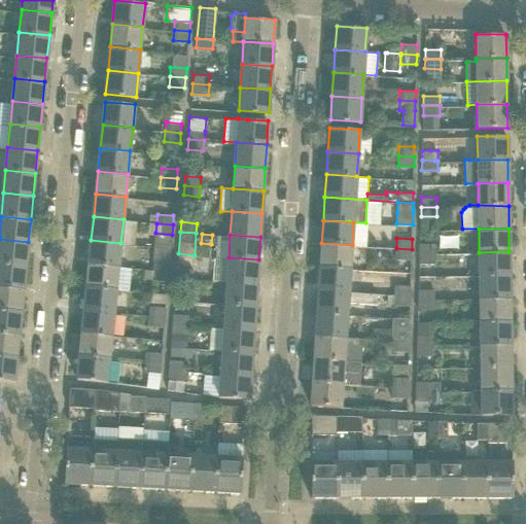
[(0,239),(0,262),(26,265),(28,242),(0,239)]
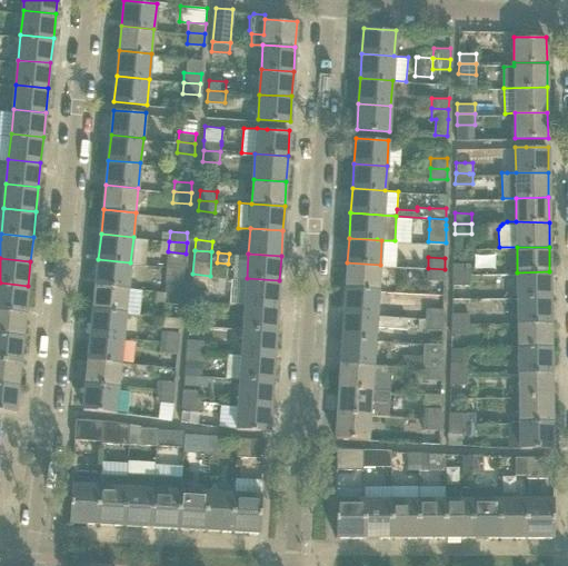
[(98,259),(96,284),(128,287),(130,262),(98,259)]
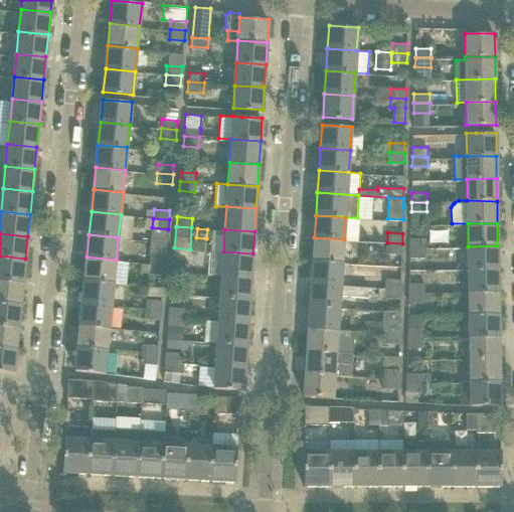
[(314,237),(313,260),(342,262),(344,239),(314,237)]
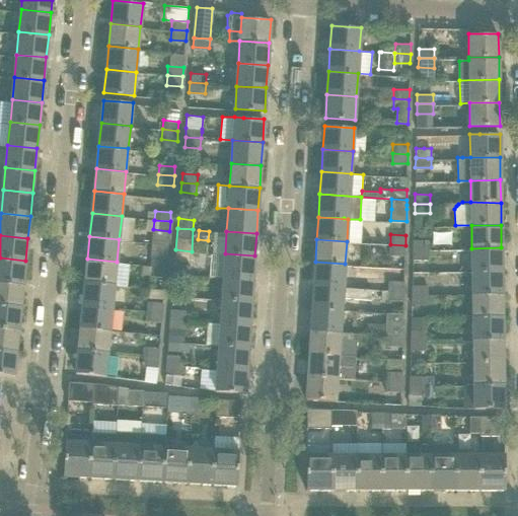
[(414,239),(414,249),(429,248),(429,239),(414,239)]
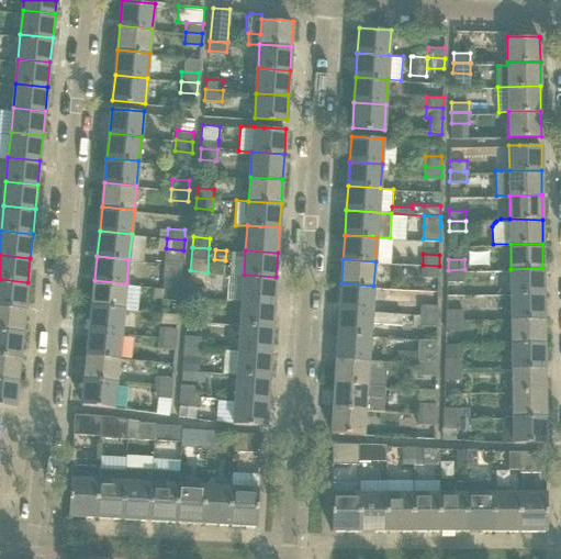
[(439,266),(423,265),(422,275),(439,276),(439,266)]
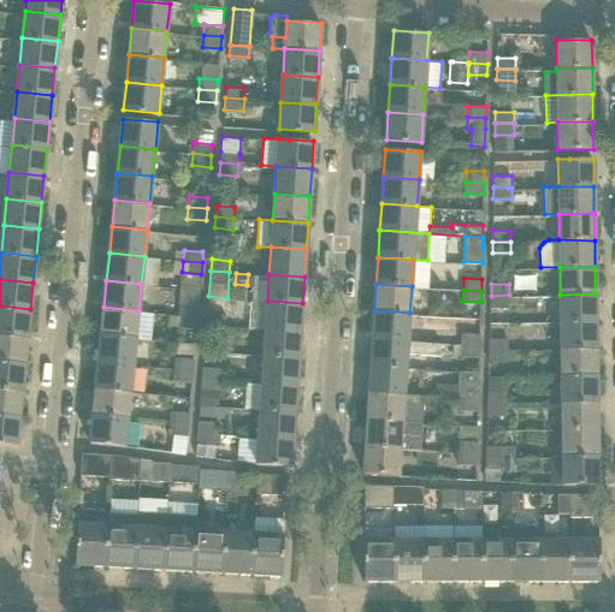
[(560,295),(560,321),(596,321),(595,293),(560,295)]
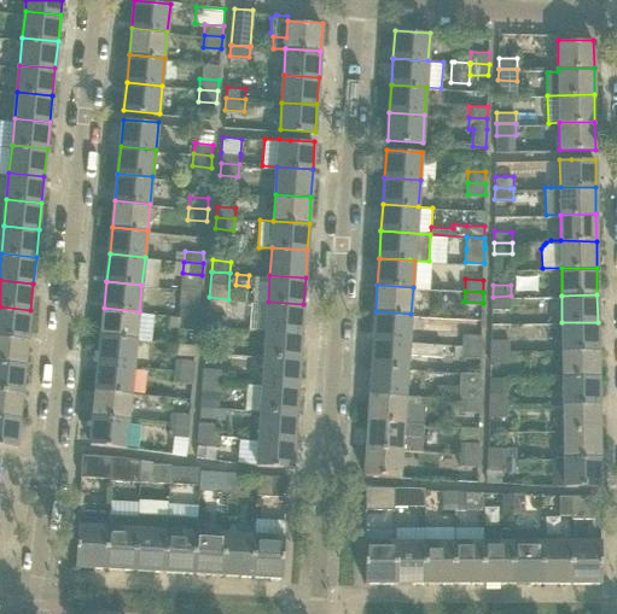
[(511,296),(493,297),(493,308),(511,308),(511,296)]
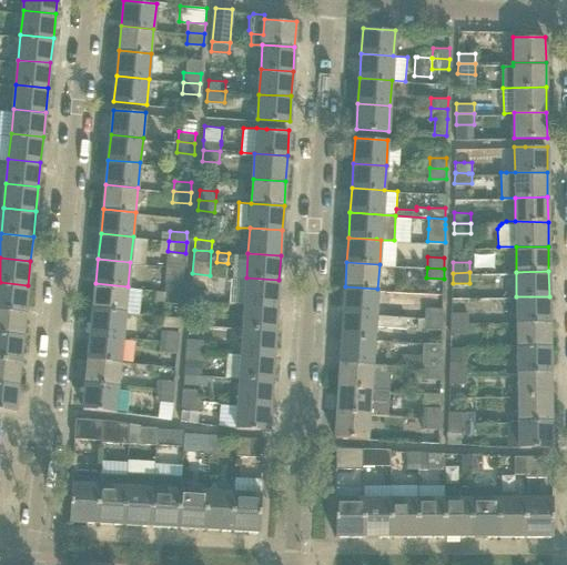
[(246,278),(244,303),(277,305),(279,280),(246,278)]
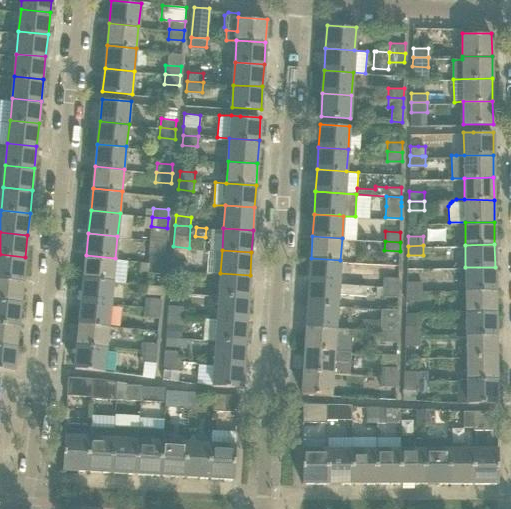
[(149,252),(148,261),(164,263),(165,253),(149,252)]
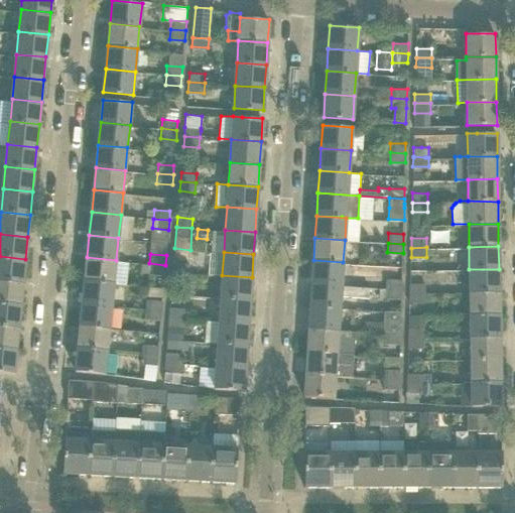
[(0,256),(0,279),(23,282),(25,259),(0,256)]
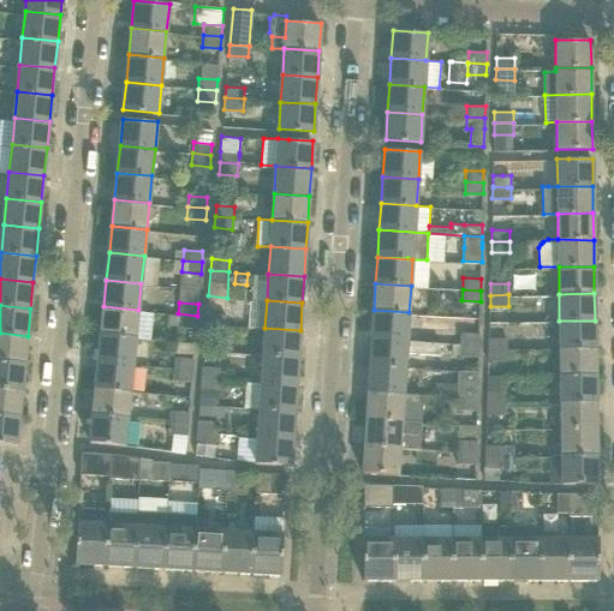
[(103,306),(101,333),(136,336),(138,310),(103,306)]
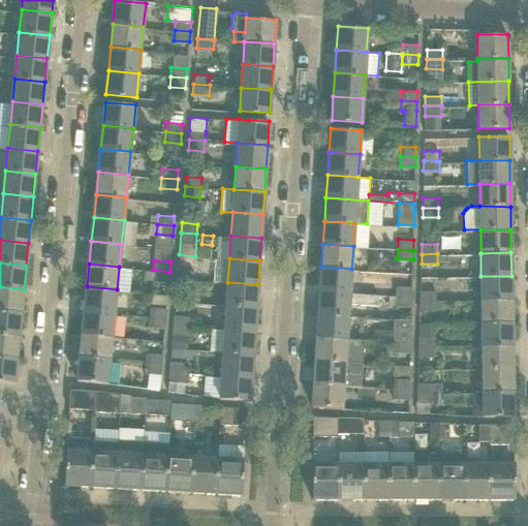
[(321,267),(319,290),(350,292),(351,269),(321,267)]
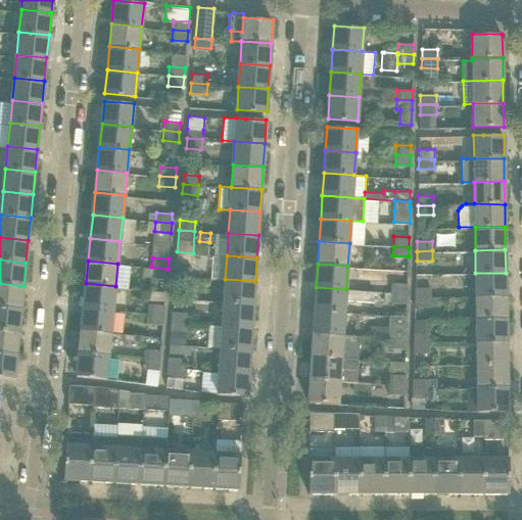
[(176,266),(175,275),(190,276),(191,267),(176,266)]
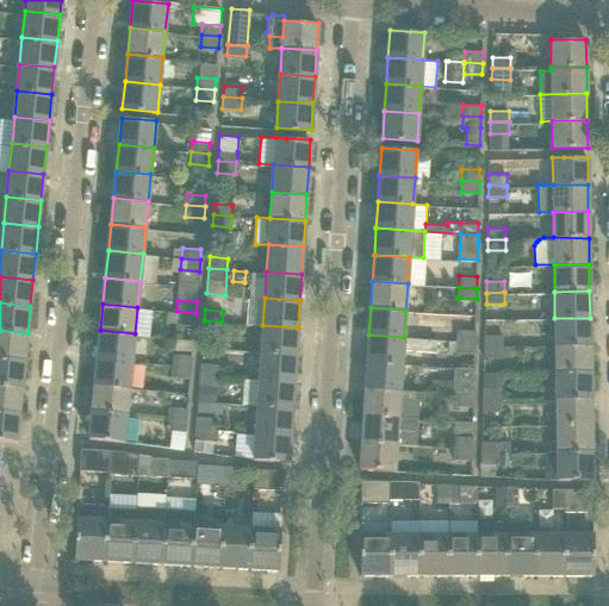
[(196,313),(176,311),(176,323),(194,324),(196,313)]
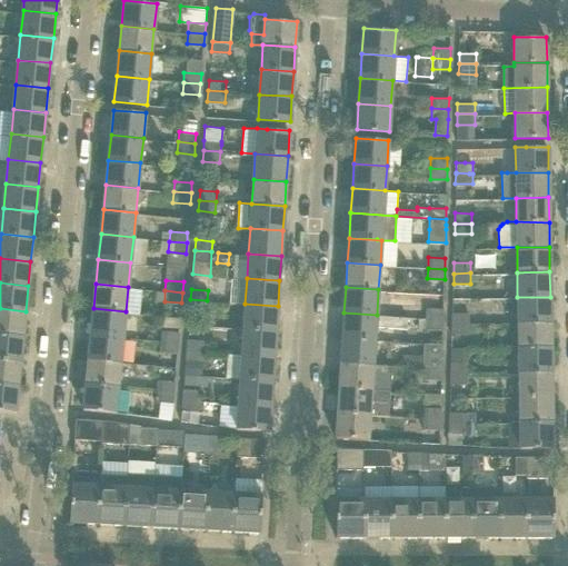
[(517,297),(518,323),(550,321),(550,297),(517,297)]
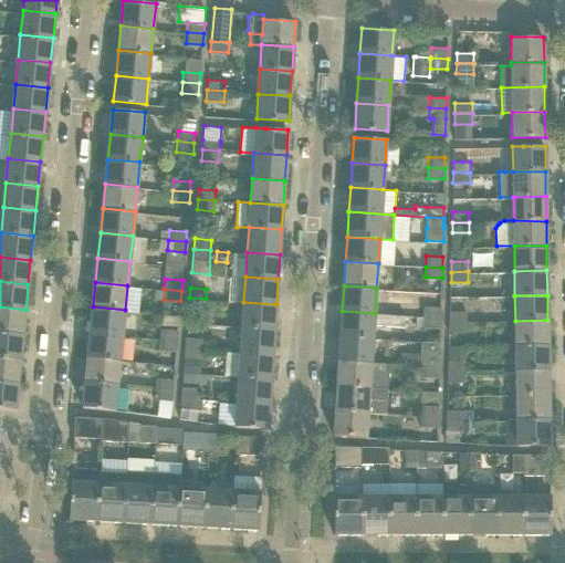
[(206,299),(189,298),(188,309),(206,310),(206,299)]
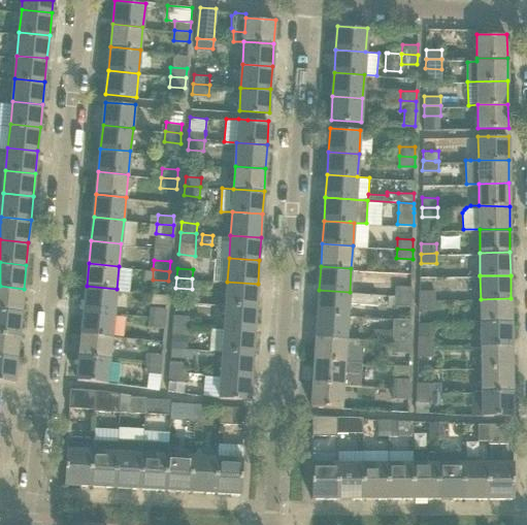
[(227,282),(226,304),(256,306),(258,284),(227,282)]
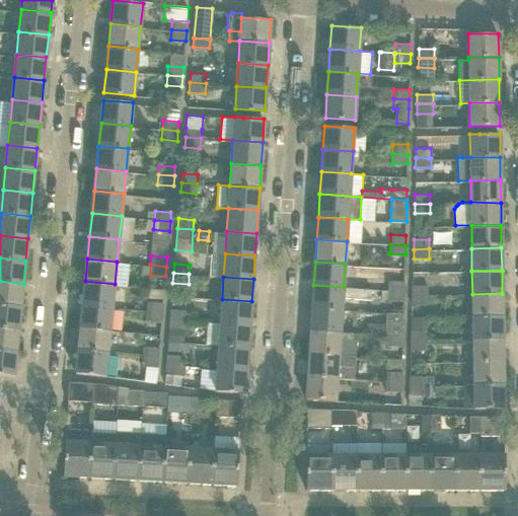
[(389,280),(388,290),(404,291),(404,281),(389,280)]
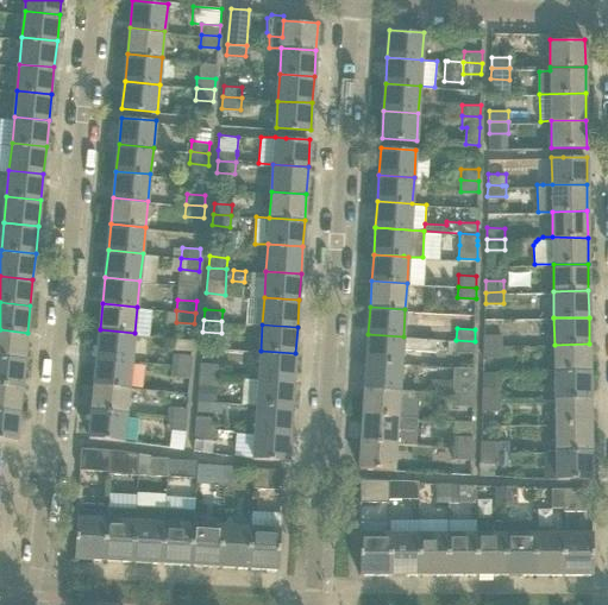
[(0,329),(0,357),(25,359),(27,333),(0,329)]
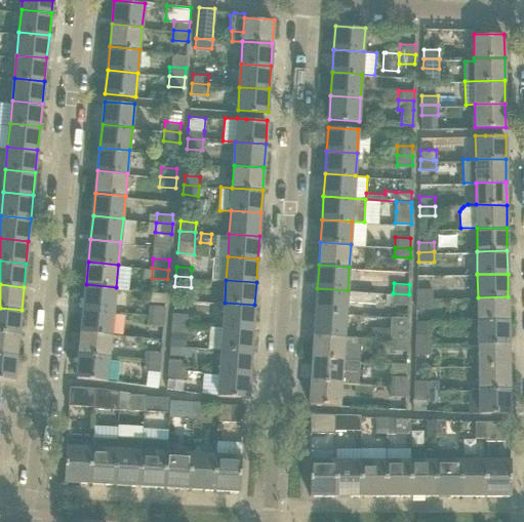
[(86,284),(84,307),(114,310),(116,287),(86,284)]
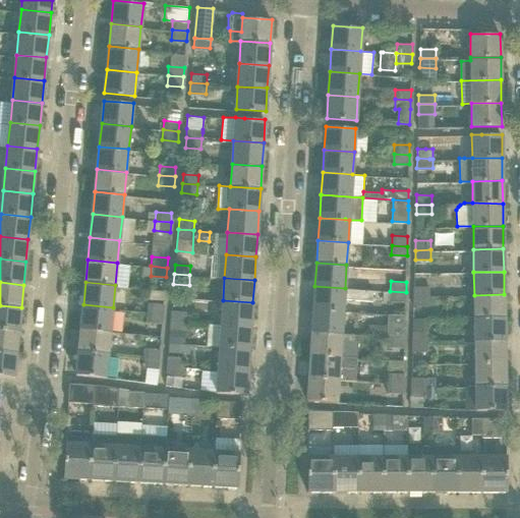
[(314,286),(313,308),(343,310),(344,298),(372,300),(373,290),(345,288),(314,286)]
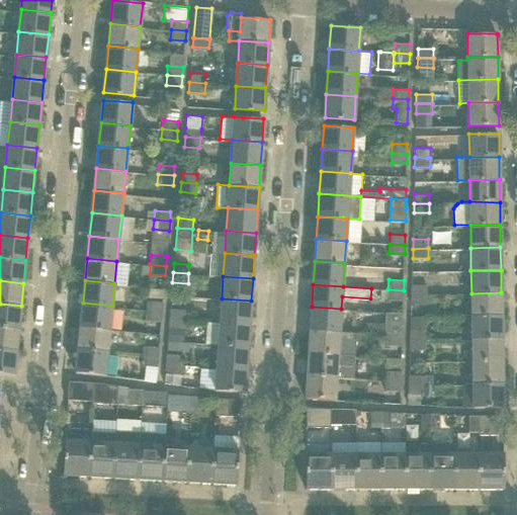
[(412,284),(412,294),(427,293),(427,284),(412,284)]
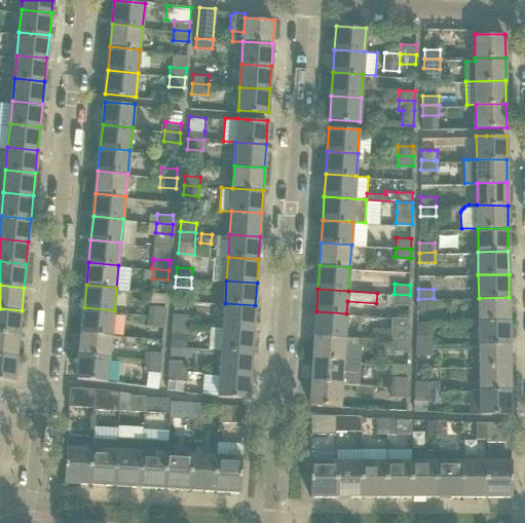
[(410,295),(394,294),(394,303),(409,304),(410,295)]
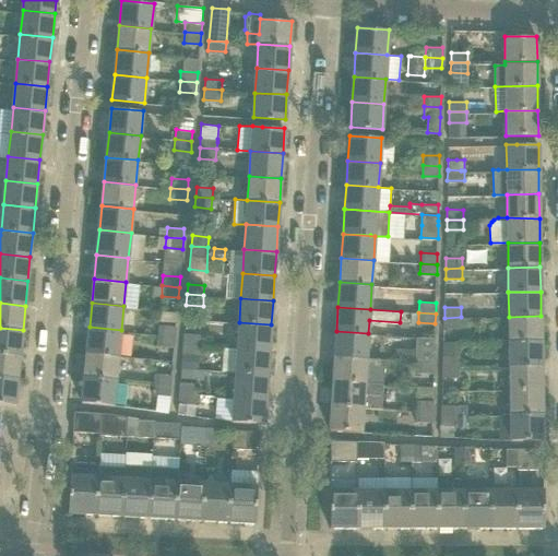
[(509,317),(509,341),(541,341),(541,316),(509,317)]
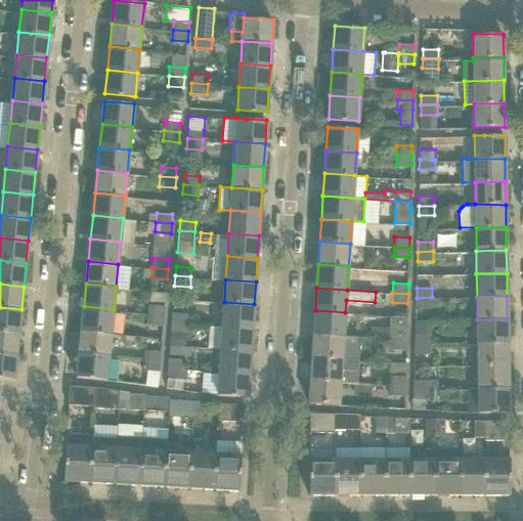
[(432,297),(417,298),(416,307),(432,307),(432,297)]
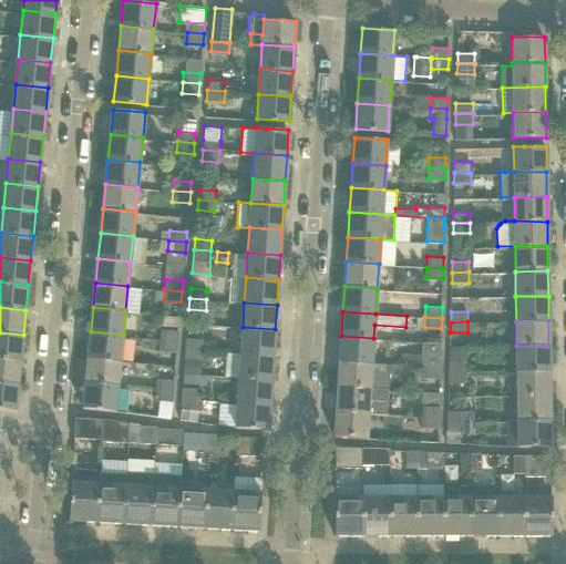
[(243,327),(240,351),(274,354),(275,329),(243,327)]
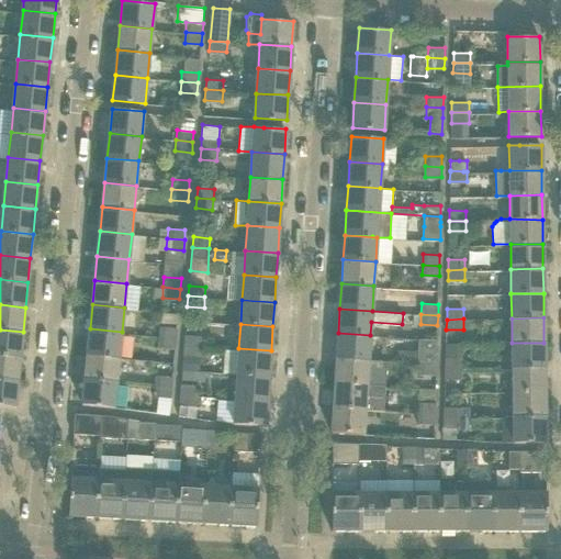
[(159,326),(159,336),(176,337),(177,327),(159,326)]
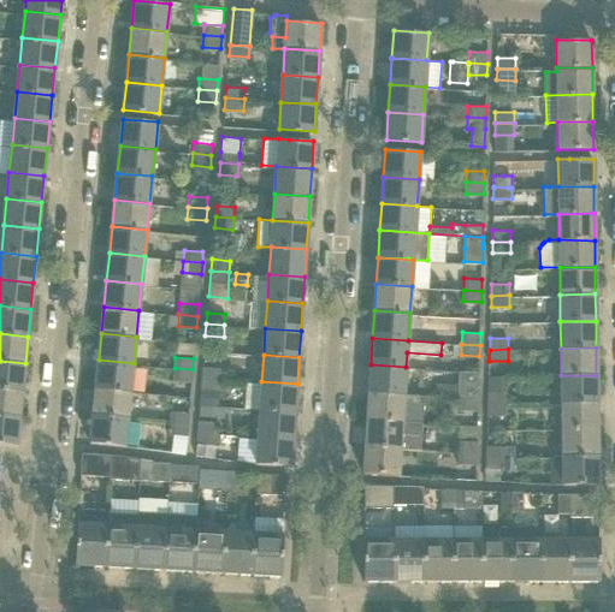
[(99,360),(95,387),(131,391),(134,363),(99,360)]
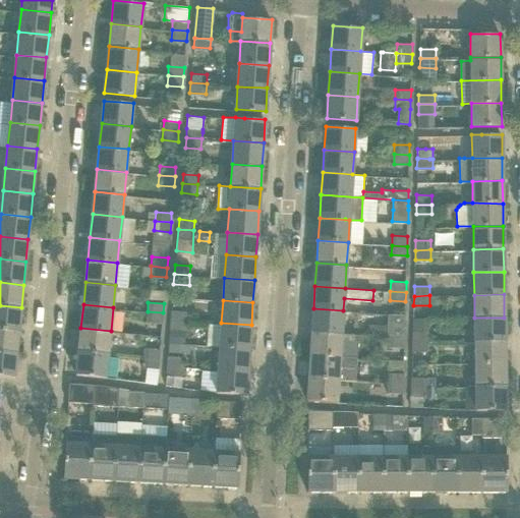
[(0,328),(18,331),(21,307),(0,305),(0,328)]
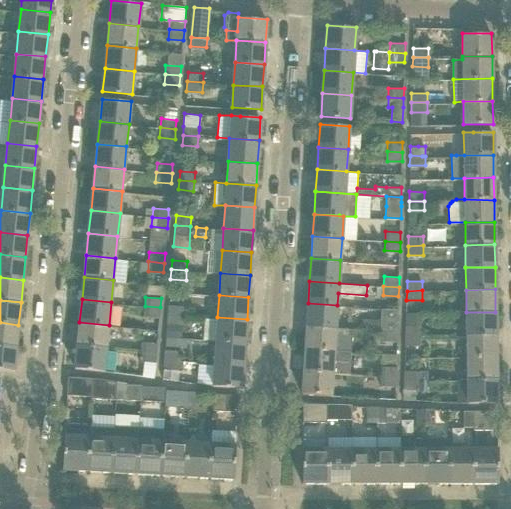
[(308,303),(306,325),(336,327),(337,305),(308,303)]
